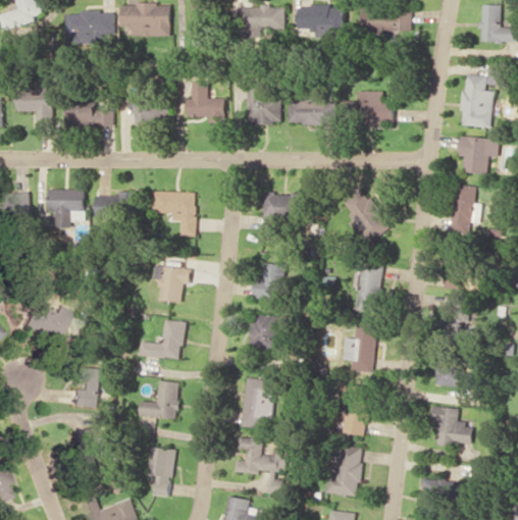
[(9,0),(10,0),(11,0),(14,0),(17,9),(0,14),(0,18),(3,31),(35,22),(33,16),(42,14),(37,0),(9,0)]
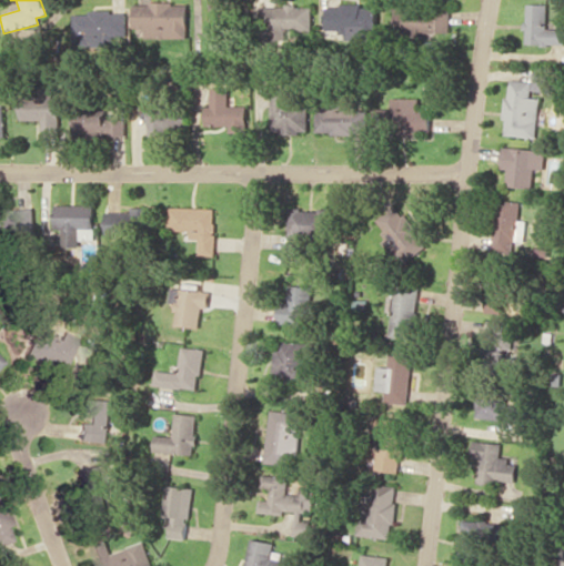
[(185,40),(187,6),(132,4),(132,28),(143,28),(143,39),(185,40)]
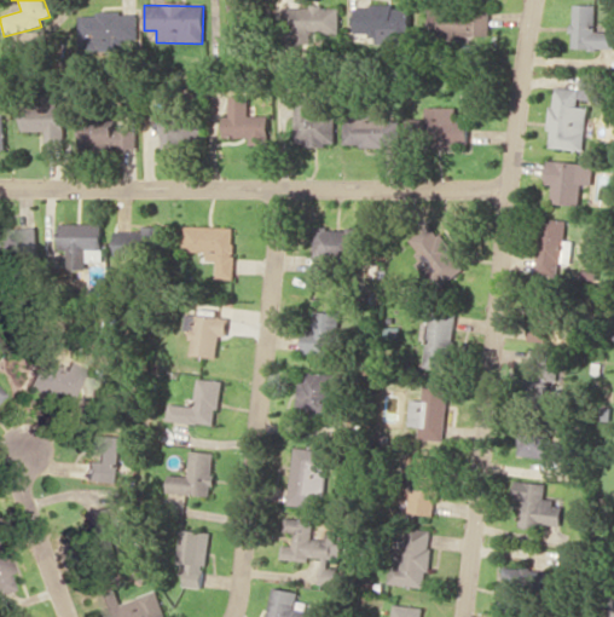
[(225,53),(250,53),(252,6),(226,5),(225,53)]
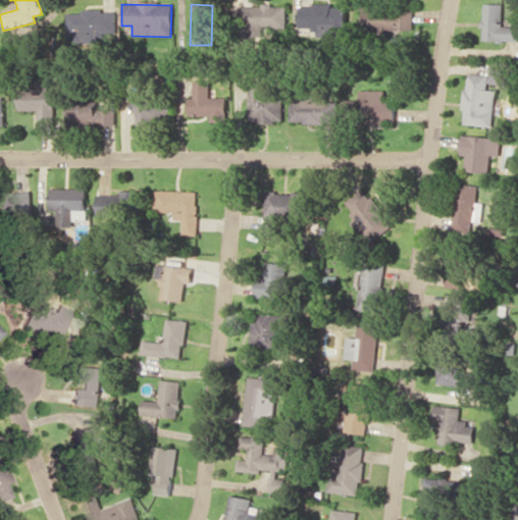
[(314,38),(344,38),(345,7),(296,5),(296,29),(314,30),(314,38)]
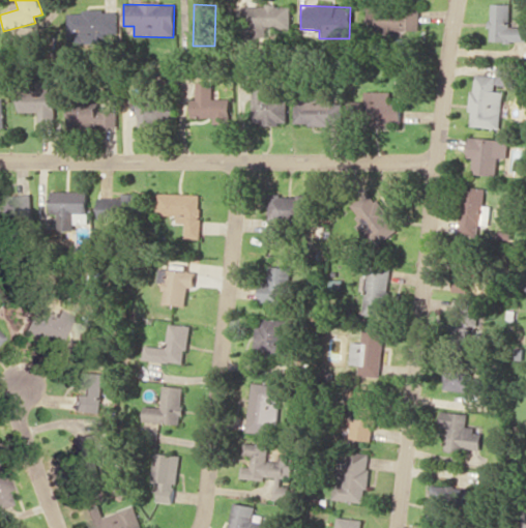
[(525,27),(507,28),(507,5),(488,5),(488,42),(525,42),(525,27)]
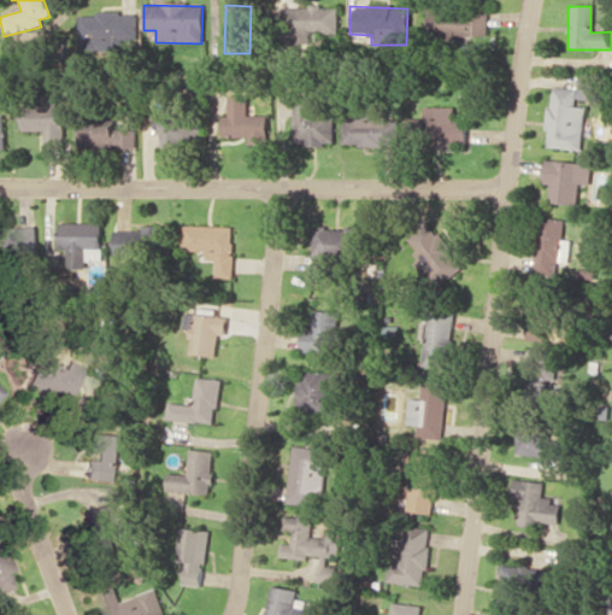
[(336,35),(336,9),(278,9),(278,53),(299,53),(298,41),(307,41),(307,35),(336,35)]
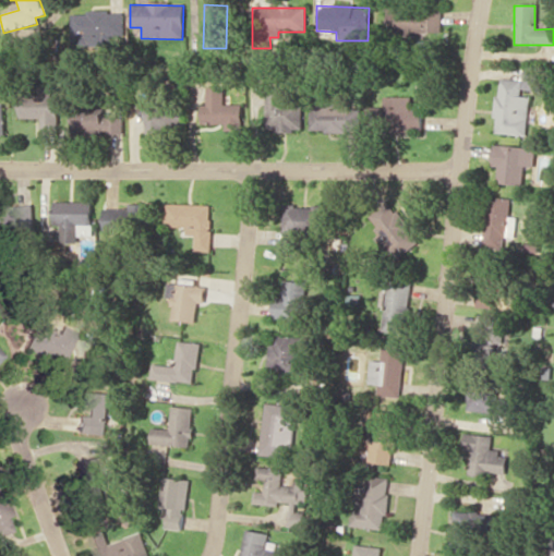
[(438,11),(387,11),(387,32),(395,32),(395,44),(423,44),(423,34),(440,34),(438,11)]
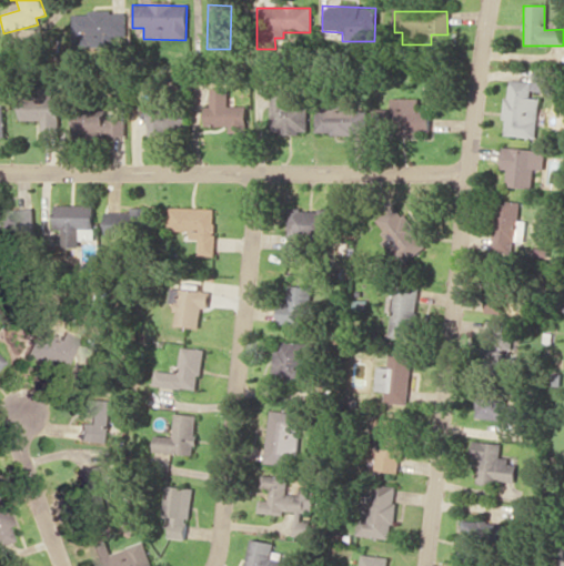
[(123,12),(71,12),(71,46),(111,44),(111,37),(123,37),(123,12)]
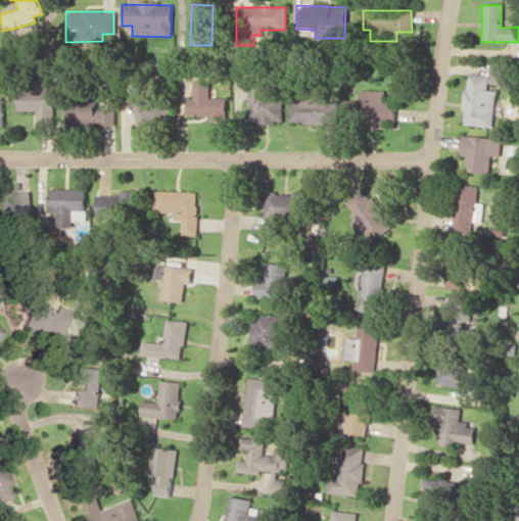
[(491,128),(496,91),(486,91),(487,85),(508,87),(509,68),(488,66),(487,76),(465,74),(461,126),(491,128)]
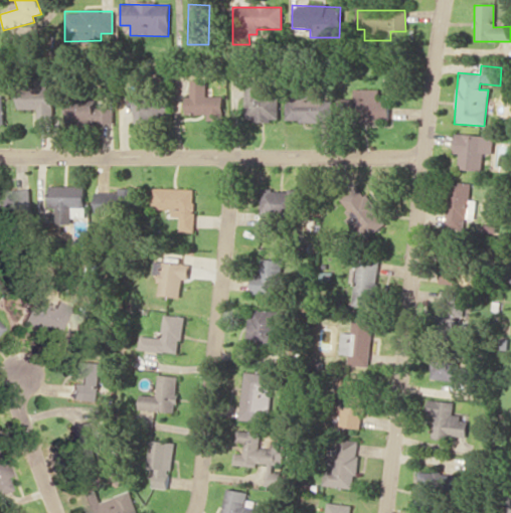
[(204,80),(188,81),(188,98),(183,98),(184,116),(205,116),(205,122),(221,121),(221,97),(205,98),(204,80)]
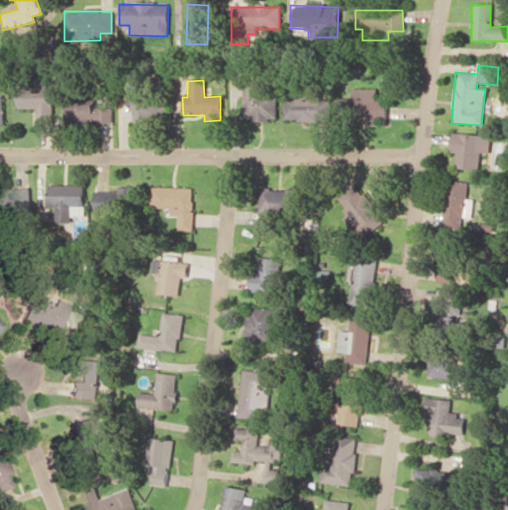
[(257,80),(242,80),(241,121),(275,122),(275,93),(256,93),(257,80)]
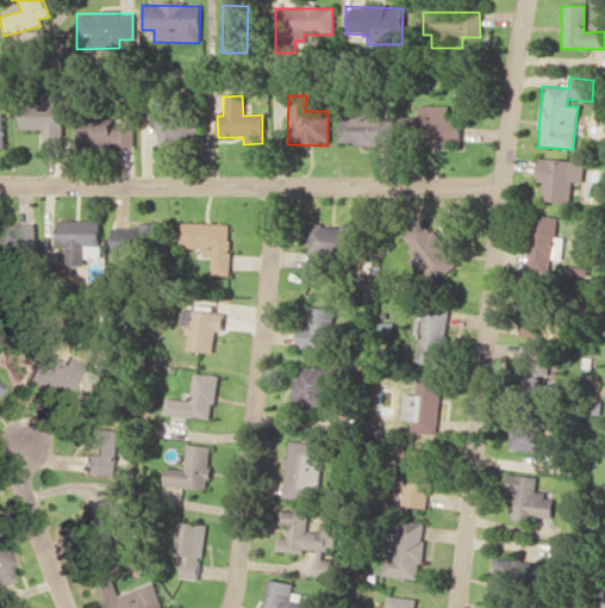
[(20,131),(42,130),(43,148),(62,147),(60,101),(38,103),(39,107),(19,109),(20,131)]
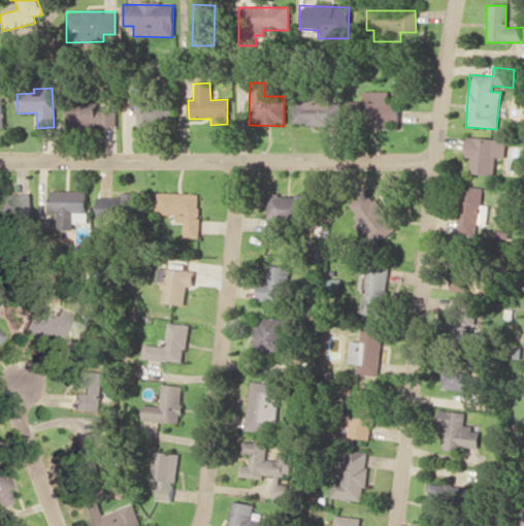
[(399,128),(399,103),(386,102),(386,92),(363,92),(363,127),(399,128)]
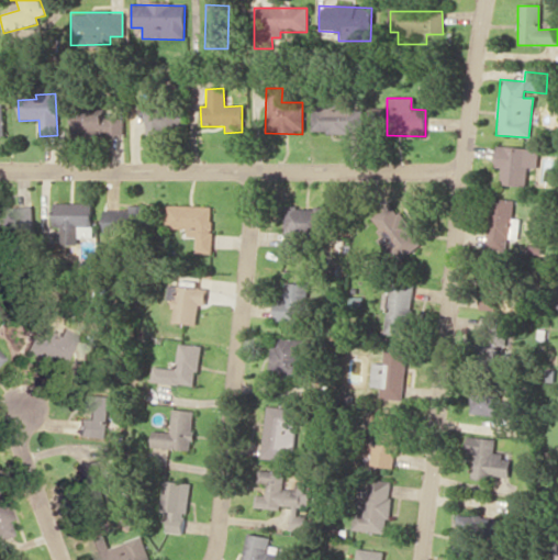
[(310,133),(360,133),(360,112),(352,112),(350,102),(310,102),(310,133)]
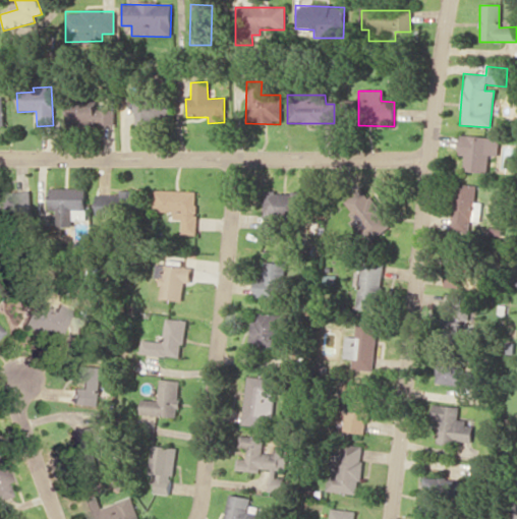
[(169,119),(170,101),(134,100),(134,125),(151,126),(151,119),(169,119)]
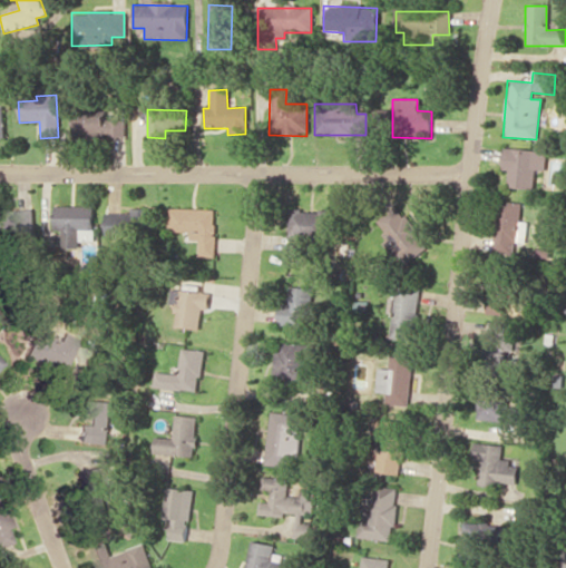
[(104,121),(104,113),(74,114),(75,138),(124,137),(124,120),(104,121)]
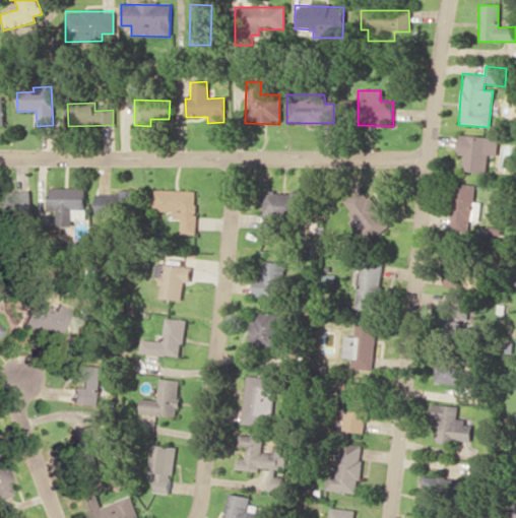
[(461,172),(487,173),(488,155),(498,156),(499,138),(458,136),(457,155),(462,155),(461,172)]
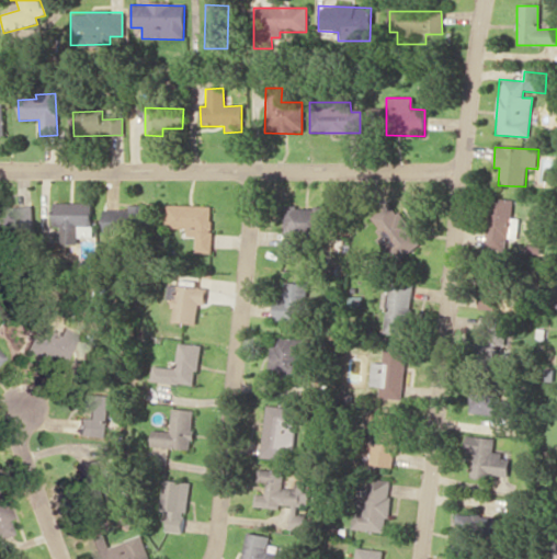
[(419,246),(390,203),(370,217),(398,260),(419,246)]
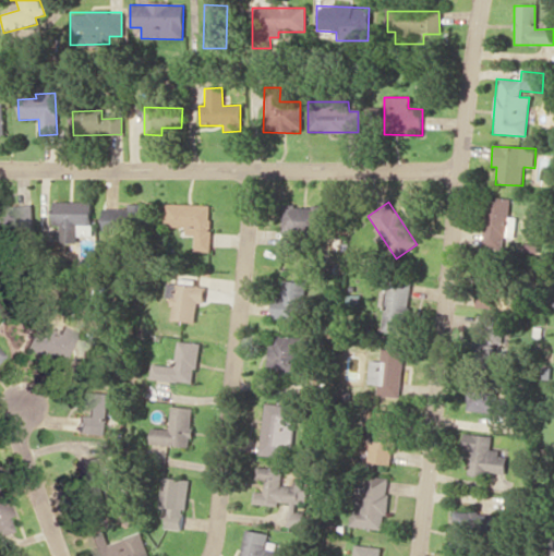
[(89,238),(91,203),(52,203),(52,226),(63,227),(62,241),(76,241),(76,237),(89,238)]
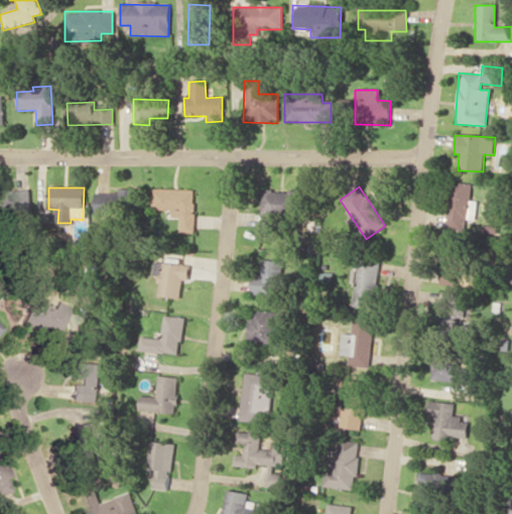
[(194,189),(150,189),(150,211),(169,212),(169,219),(178,220),(178,233),(193,234),(194,189)]
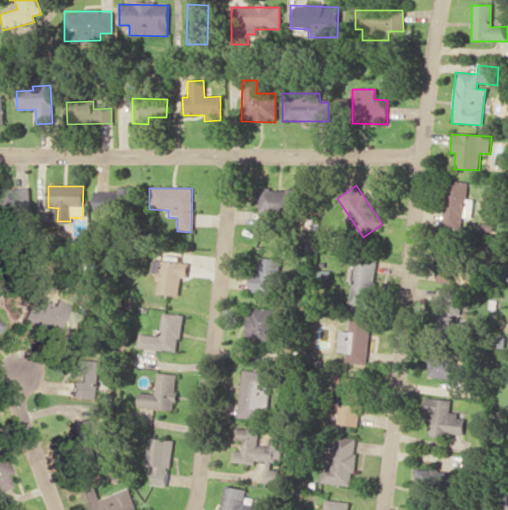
[(294,190),(258,189),(257,224),(268,224),(268,216),(294,216),(294,190)]
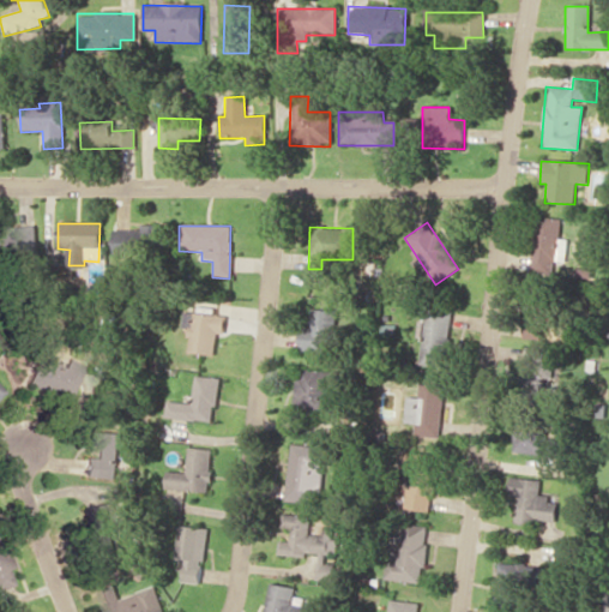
[(113,231),(112,255),(139,256),(140,232),(113,231)]
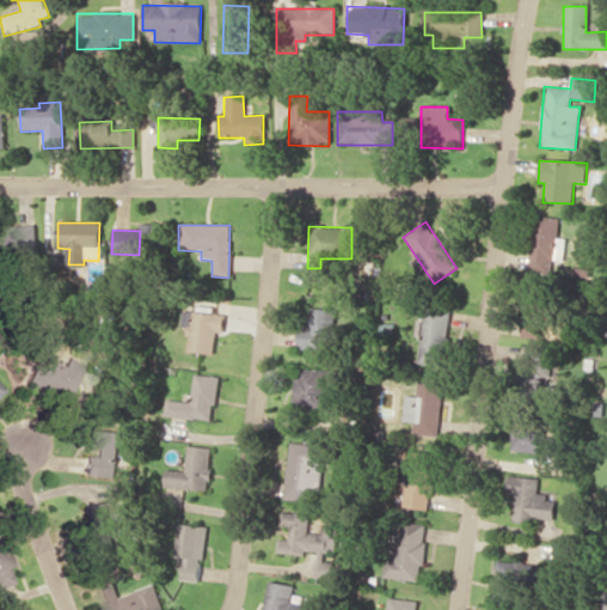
[(544,341),(545,303),(525,302),(523,340),(544,341)]
